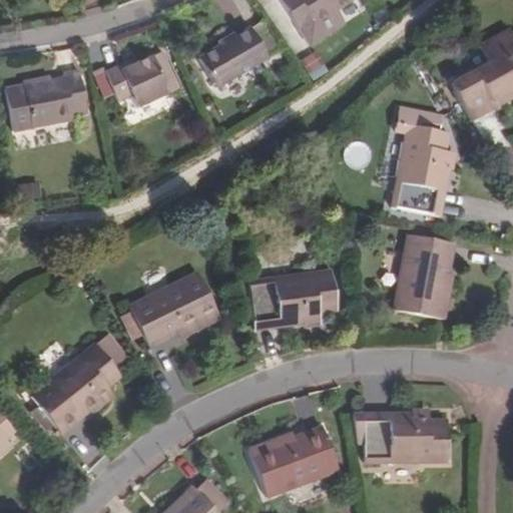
[(283,0),(297,21),(310,14),(313,17),(342,0),(283,0)]
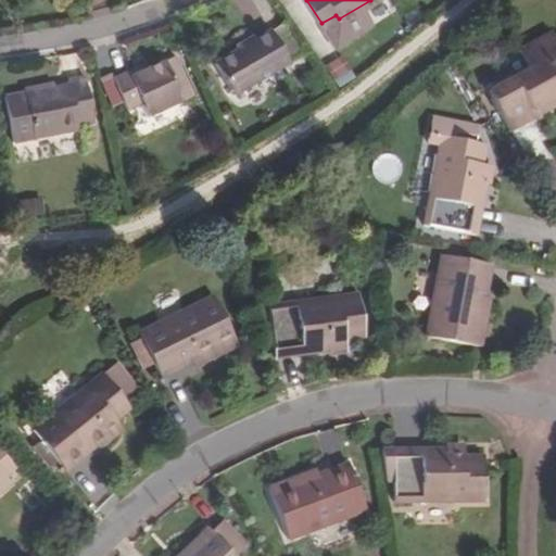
[(237,87),(291,53),(272,21),(217,53),(237,87)]
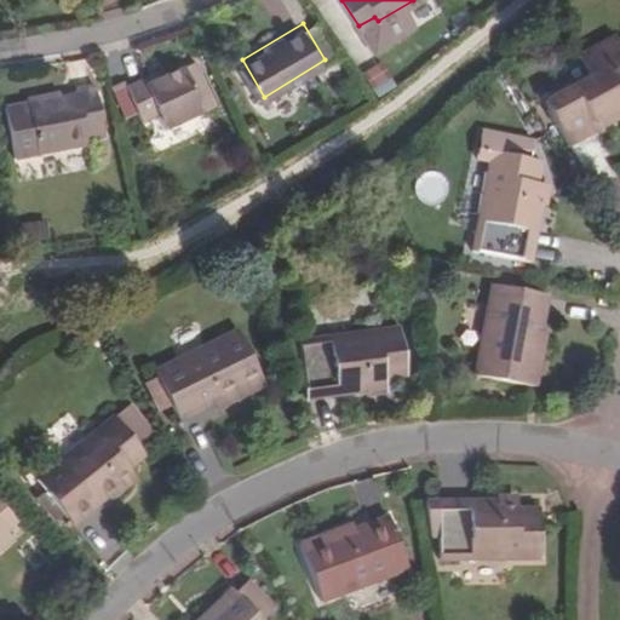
[(545,99),(569,143),(615,119),(610,110),(619,105),(619,44),(615,35),(580,55),(591,75),(545,99)]
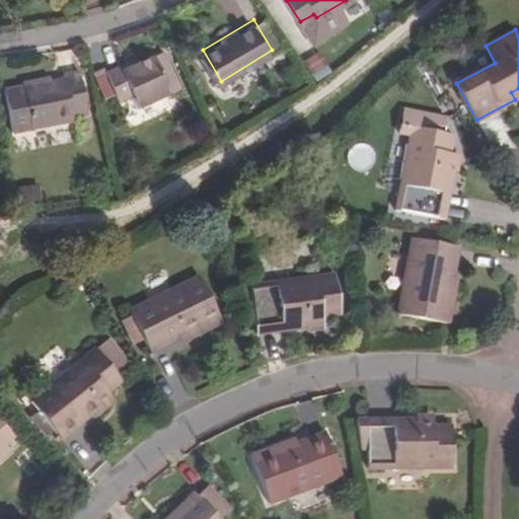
[(125,66),(122,61),(108,67),(123,96),(137,89),(143,101),(175,85),(157,50),(136,60),(125,66)]
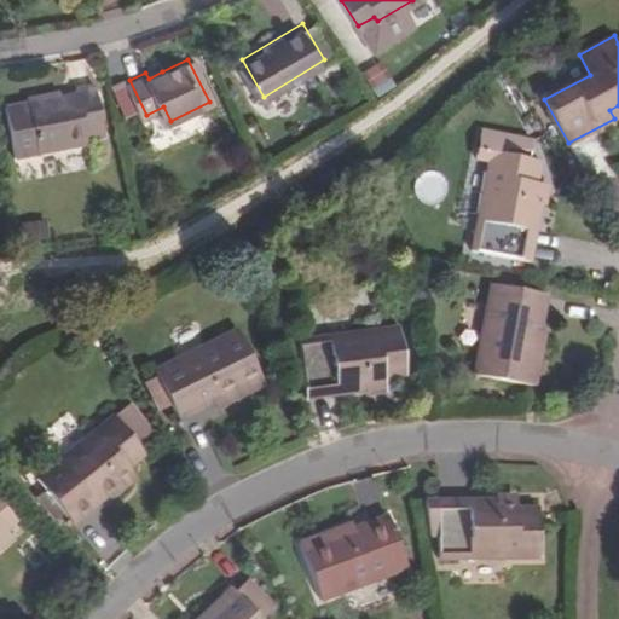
[(360,76),(381,96),(394,82),(374,63),(360,76)]
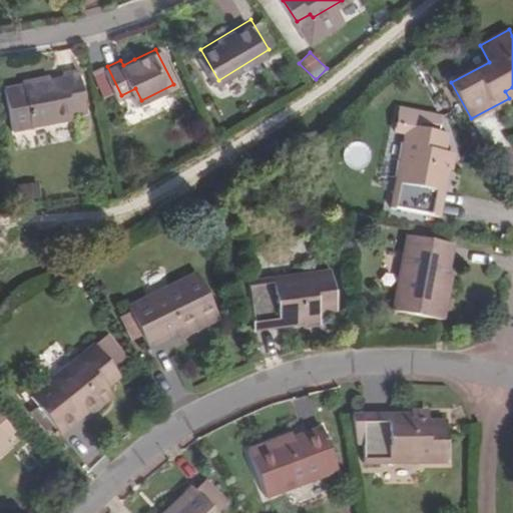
[(123,65),(134,59),(132,54),(120,60),(123,65)]
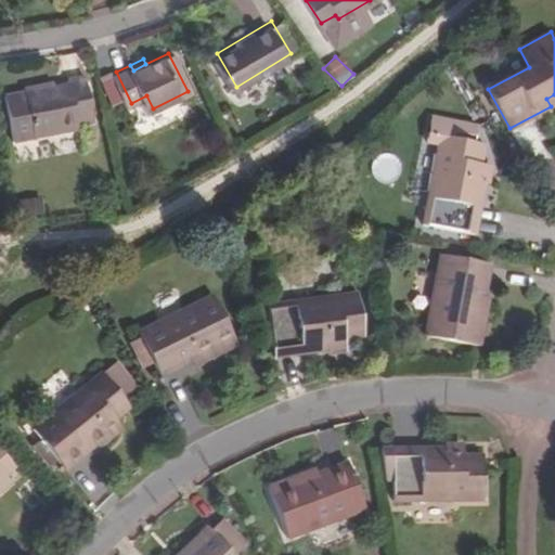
[(82,121),(100,118),(88,74),(73,78),(74,84),(28,92),(38,137),(85,127),(82,121)]
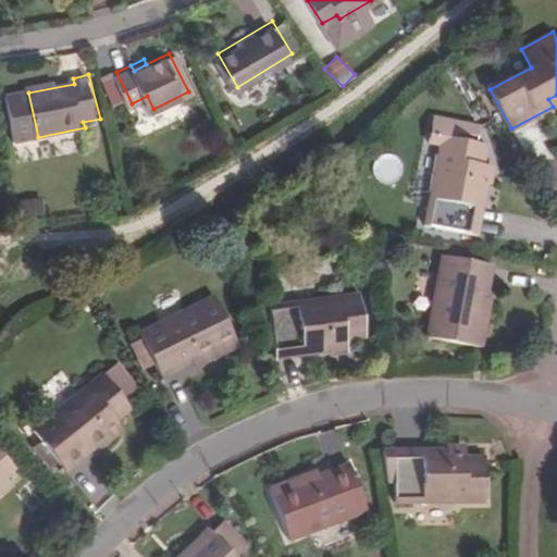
[(424,224),(475,234),(489,165),(481,163),(485,145),(442,137),(424,224)]
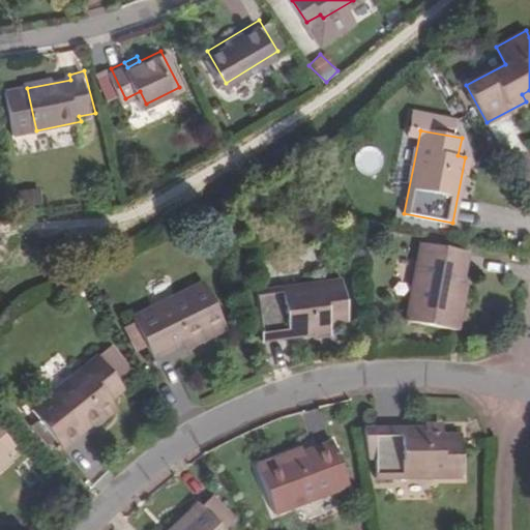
[(407,320),(459,330),(466,297),(461,295),(469,252),(421,242),(407,320)]
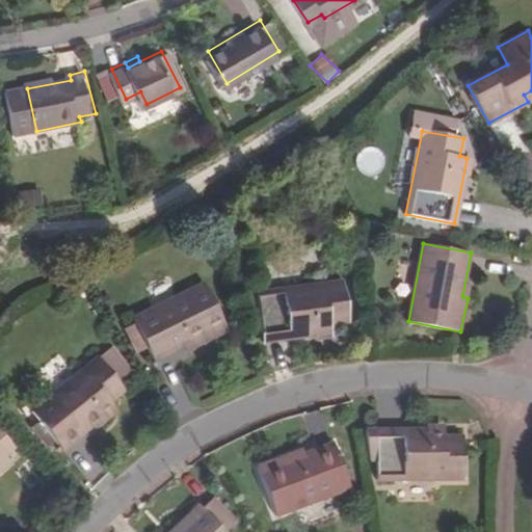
[(343,284),(260,303),(271,351),(335,337),(334,329),(352,325),(343,284)]
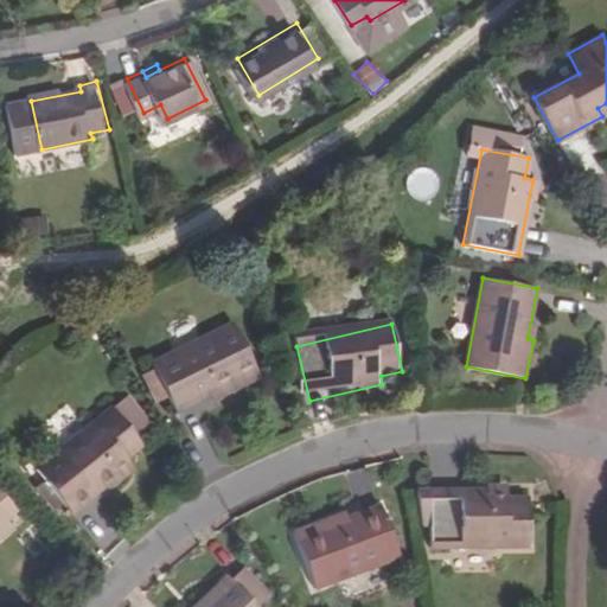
[(237,334),(151,366),(170,417),(217,400),(219,407),(257,393),(237,334)]
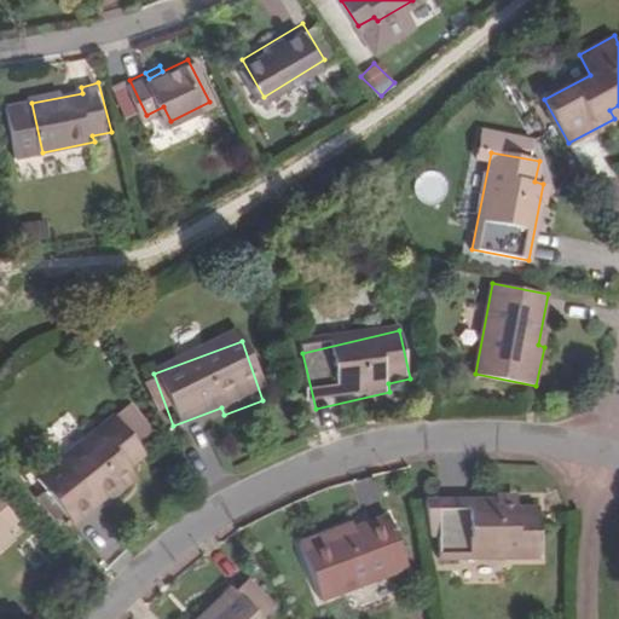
[(119,485),(134,473),(129,468),(145,455),(114,416),(36,479),(71,522),(119,485)]
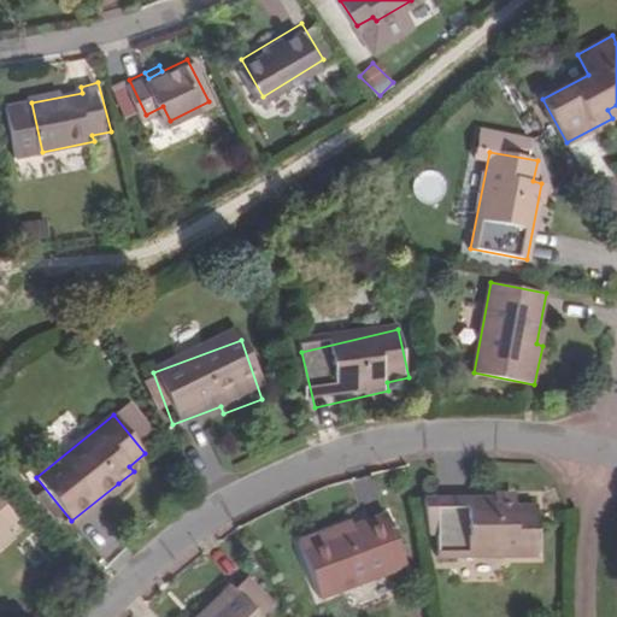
[(139,477),(134,471),(118,483),(123,489),(139,477)]
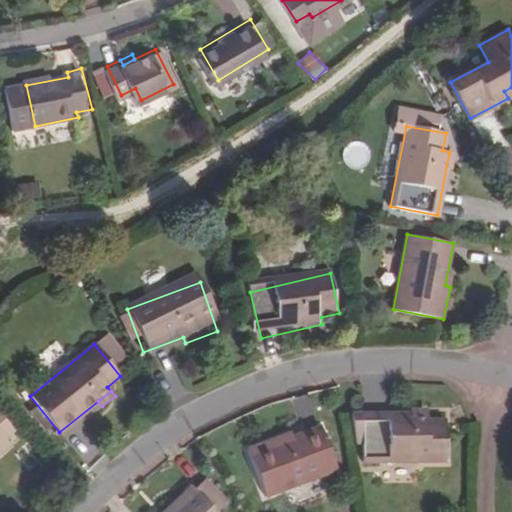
[(364,462),(445,459),(444,419),(425,419),(425,412),(362,414),(364,462)]
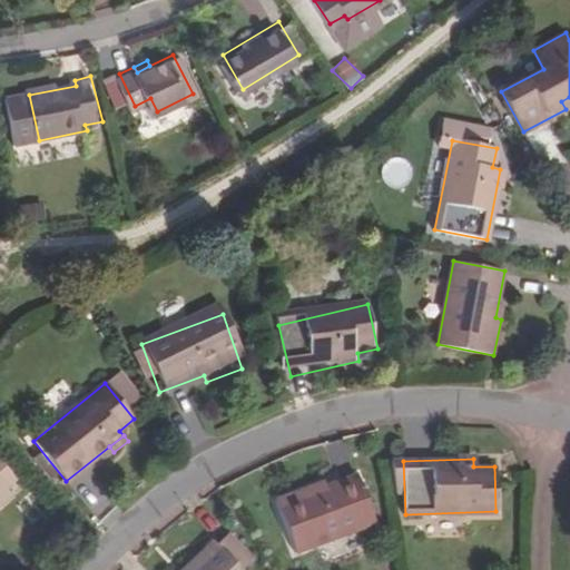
[(292,557),(375,528),(357,481),(312,497),(310,491),(274,503),(292,557)]
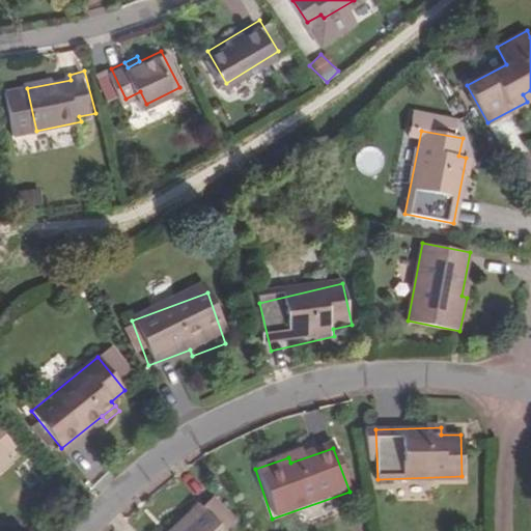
[(221,530),(196,505),(173,529),(174,530),(221,530)]
